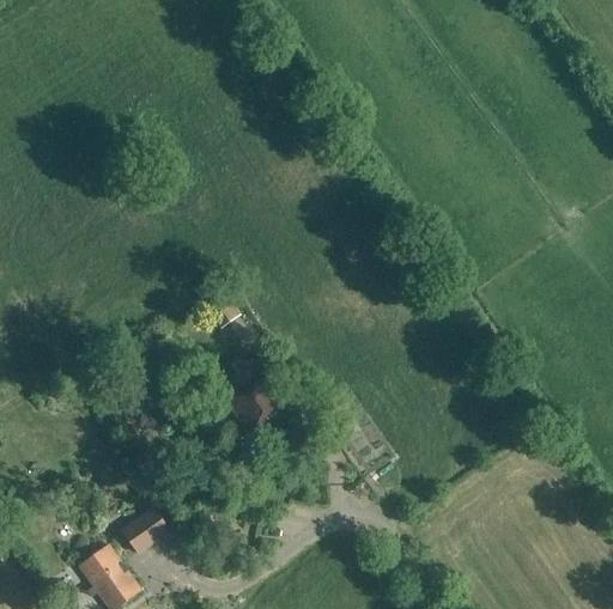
[(217,288),(216,285),(213,282),(196,293),(219,329),(242,316),(220,286),(217,288)]
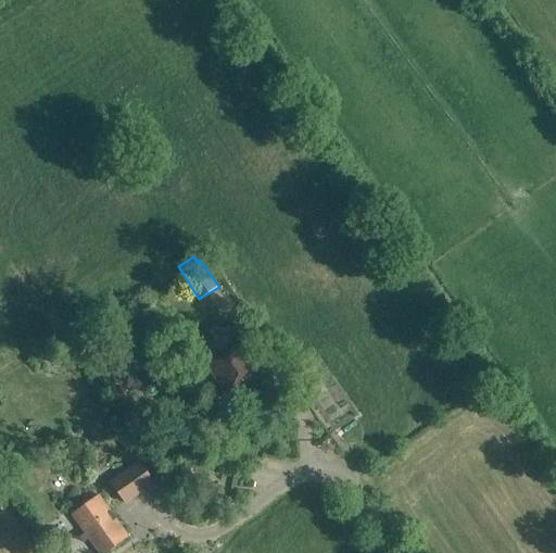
[(226,392),(260,368),(238,337),(241,335),(228,316),(216,325),(216,324),(201,335),(202,336),(192,342),(226,392)]
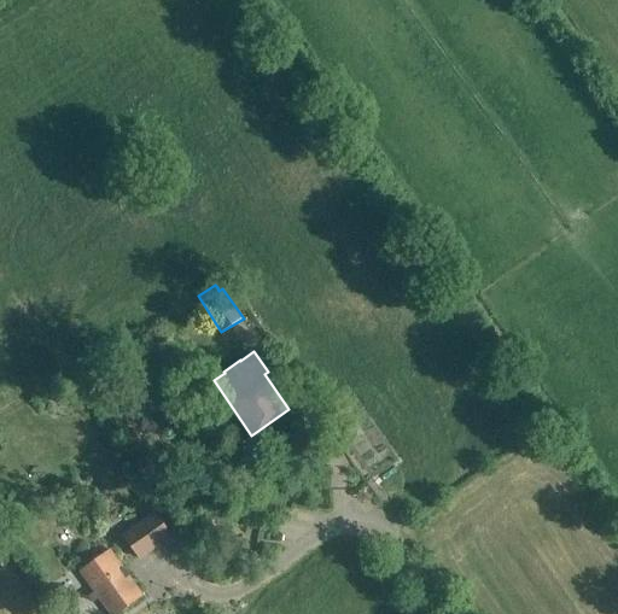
[(156,451),(136,430),(128,437),(147,458),(156,451)]
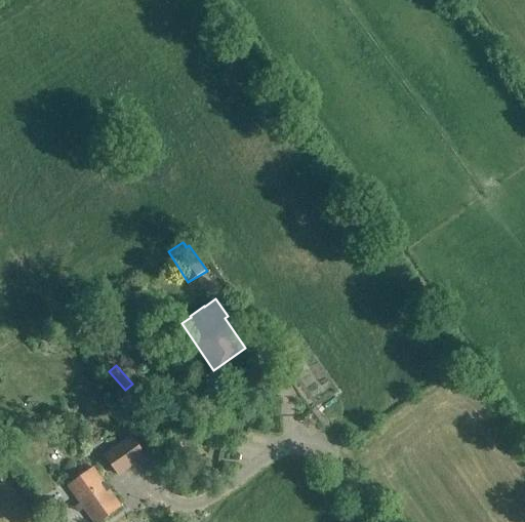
[(104,455),(118,476),(145,456),(130,436),(104,455)]
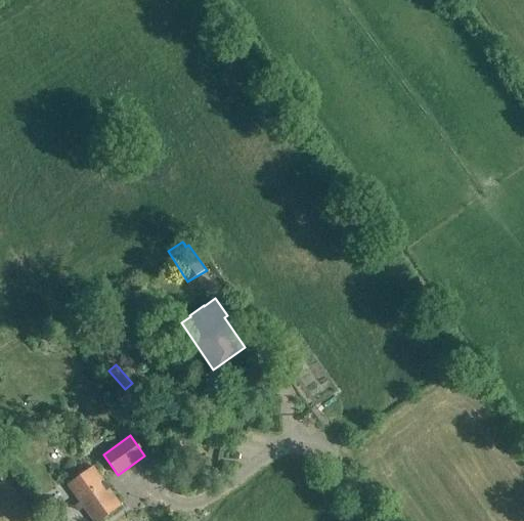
[(94,520),(121,503),(93,464),(68,482),(94,520)]
